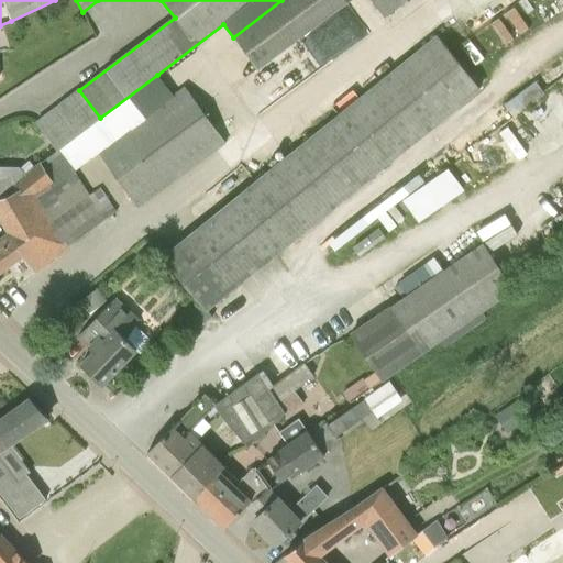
[(346,2),(344,0),(284,0),(233,37),(256,68),(346,2)]
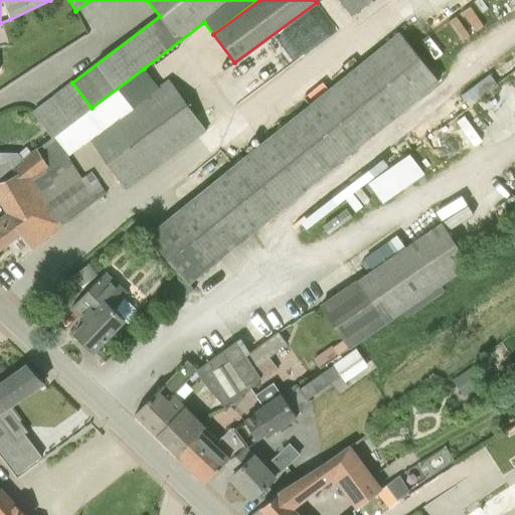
[(341,0),(353,16),(374,0),(341,0)]
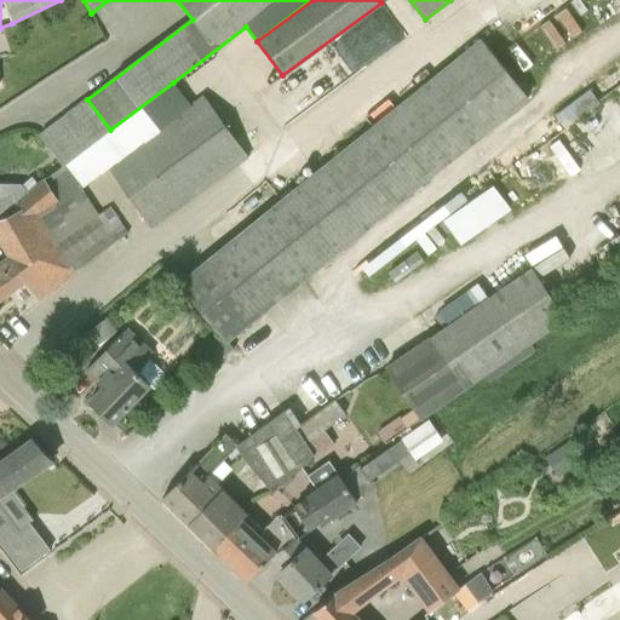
[(516,0),(511,4),(527,27),(566,0),(516,0)]
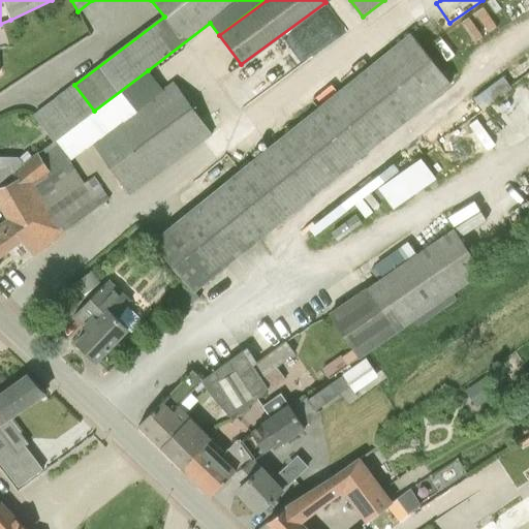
[(323,24),(232,72),(246,96),(336,48),(323,24)]
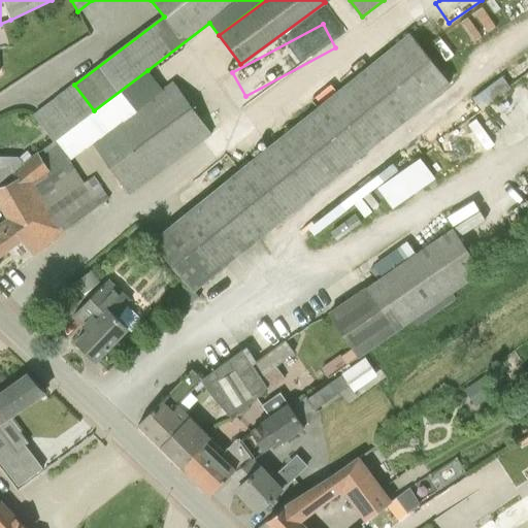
[(193,290),(450,84),(423,50),(410,35),(154,242),(188,285),(192,291),(193,290)]
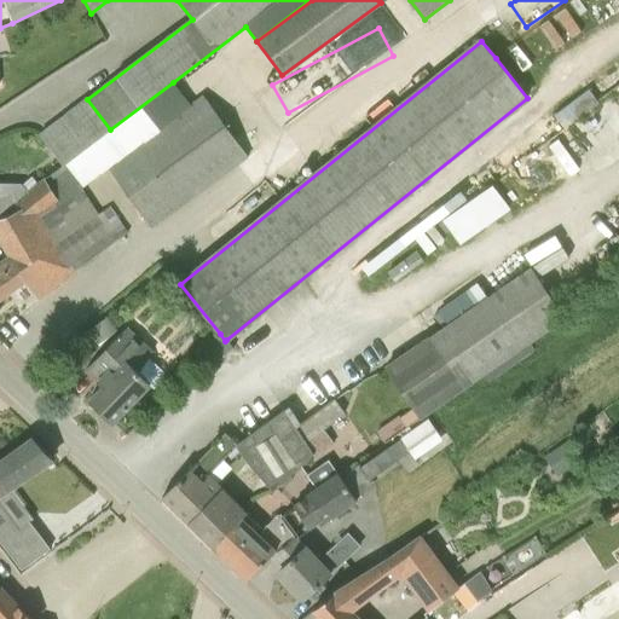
[(173,82),(110,129),(64,166),(63,165),(38,184),(39,185),(16,203),(21,209),(0,218),(0,237),(11,254),(0,262),(0,298),(25,281),(38,298),(63,281),(64,283),(77,273),(76,271),(127,233),(109,208),(99,214),(69,169),(84,187),(110,167),(152,225),(247,156),(203,96),(190,105),(173,82)]
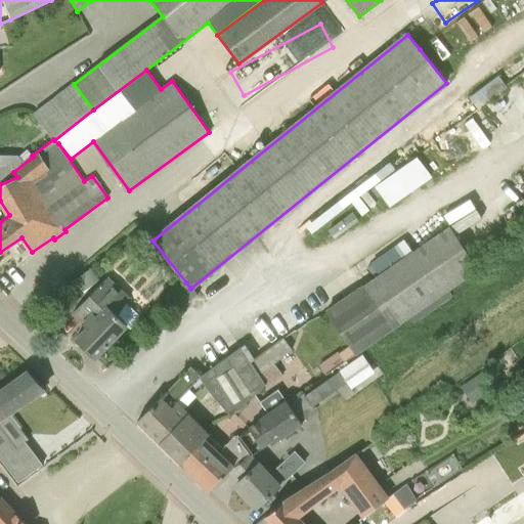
[(34,115),(53,139),(54,140),(93,110),(74,84),(34,115)]
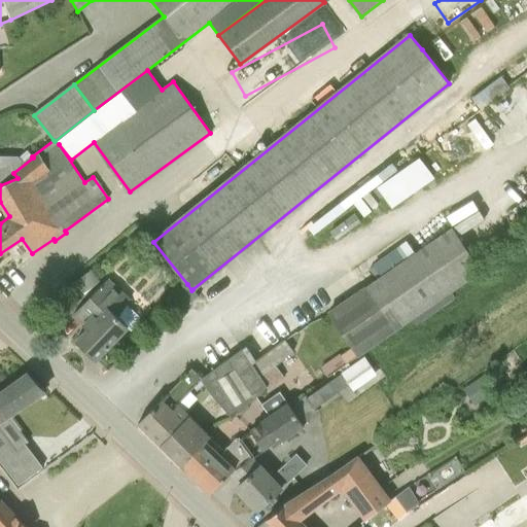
[(0,185),(18,178),(13,173),(33,157),(32,156),(27,151),(20,157),(19,156),(0,155),(0,185)]
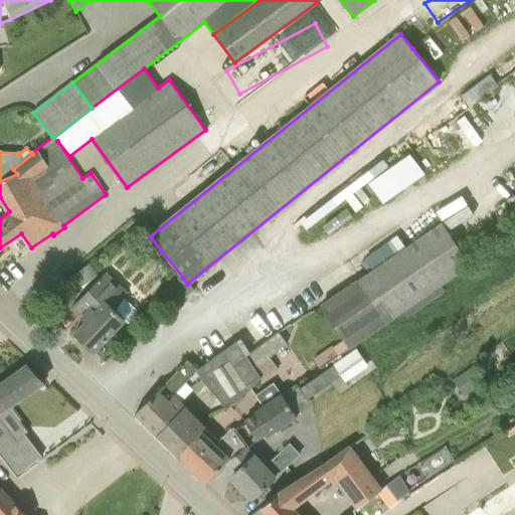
[(414,150),(370,178),(384,200),(428,172),(414,150)]
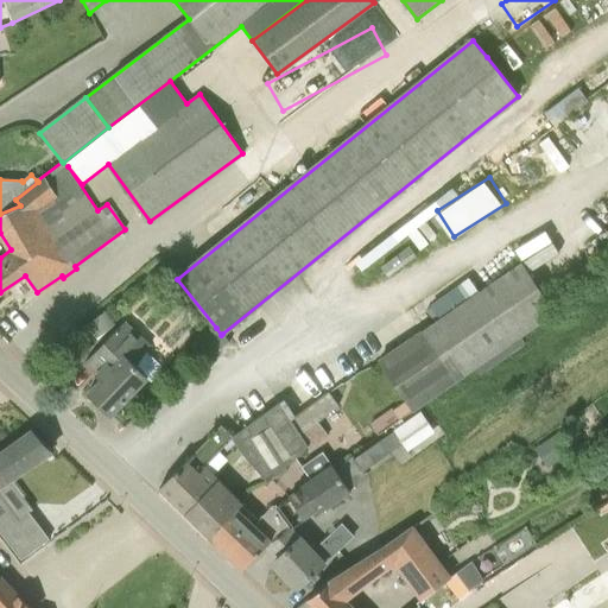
[(398,267),(385,249),(461,192),(455,183),(360,254),(380,280),(398,267)]
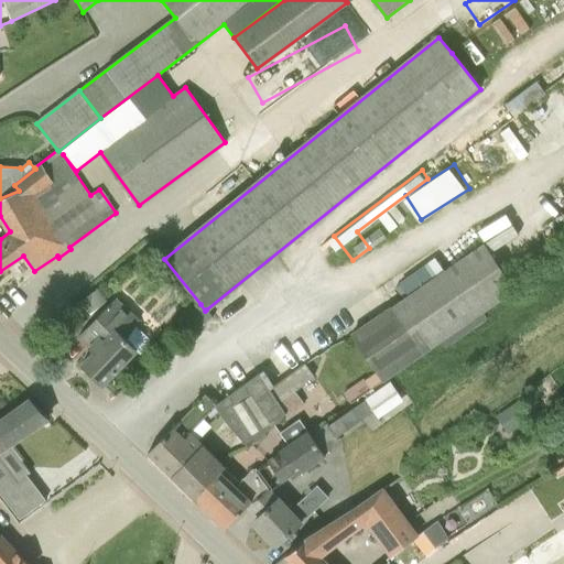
[(354,334),(382,379),(516,288),(486,242),(354,334)]
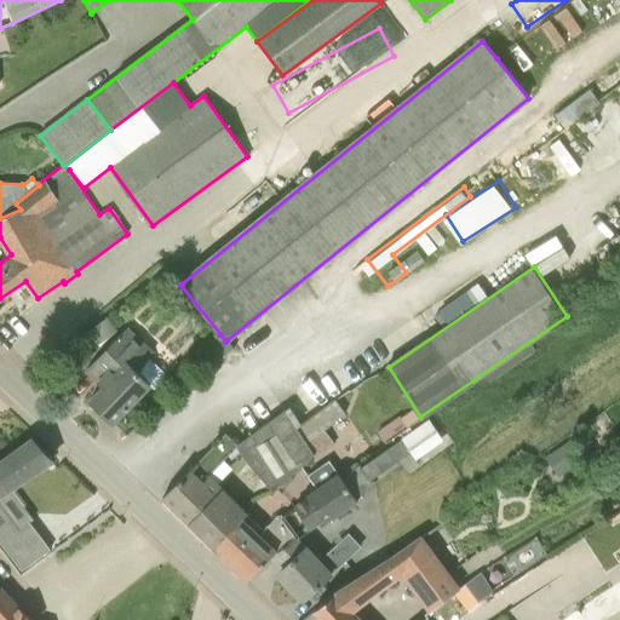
[(107,321),(89,336),(99,348),(116,333),(107,321)]
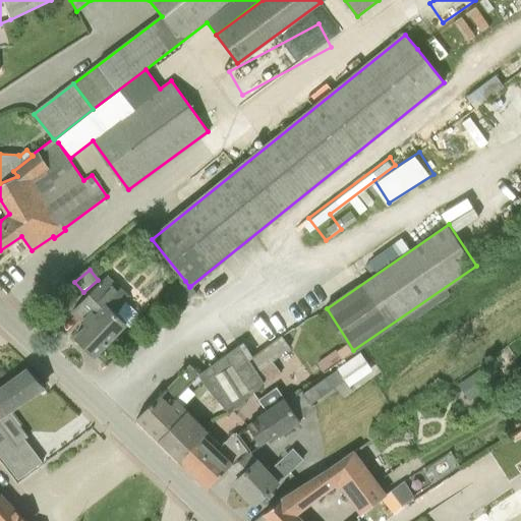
[(107,276),(78,304),(90,314),(81,323),(85,327),(75,338),(95,356),(125,325),(129,329),(138,319),(138,314),(123,300),(126,297),(107,276)]
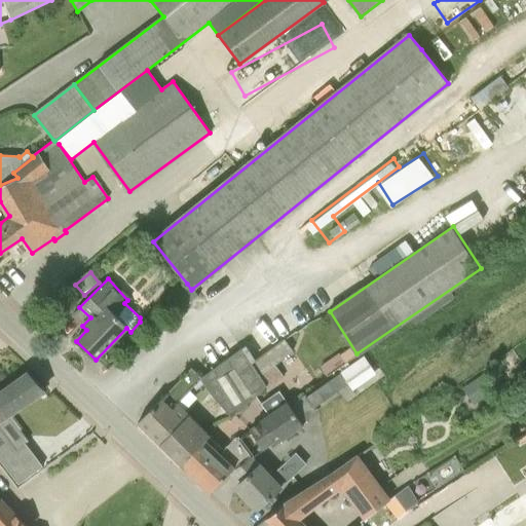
[(191,290),(187,284),(170,297),(180,310),(198,296),(192,289),(191,290)]
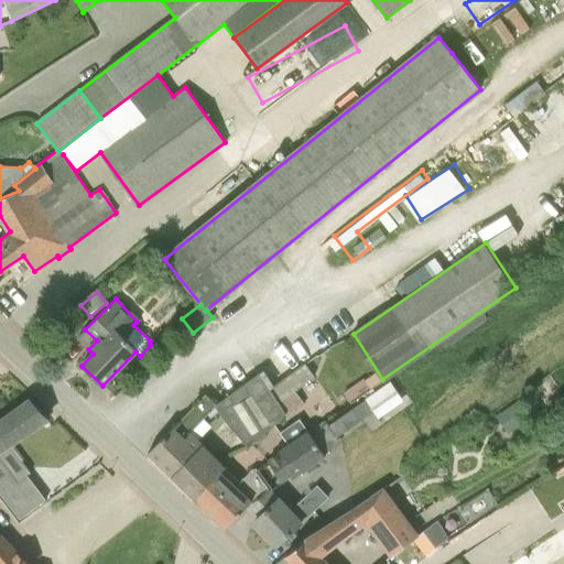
[(304,365),(270,389),(279,402),(313,376),(304,365)]
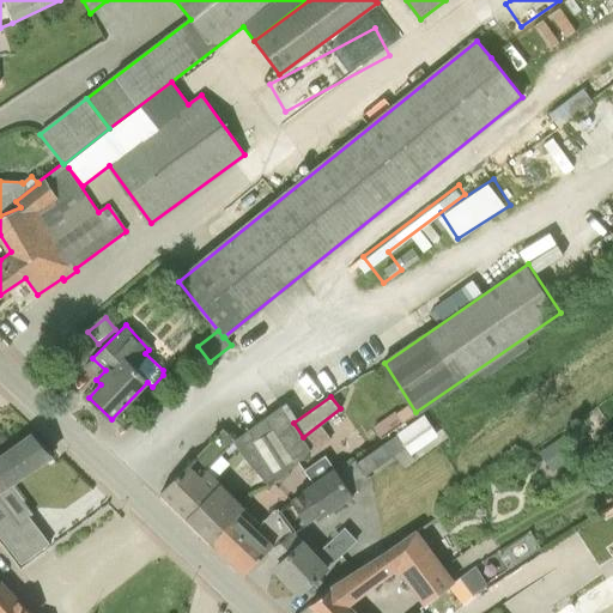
[(414,414),(408,405),(395,414),(402,423),(414,414)]
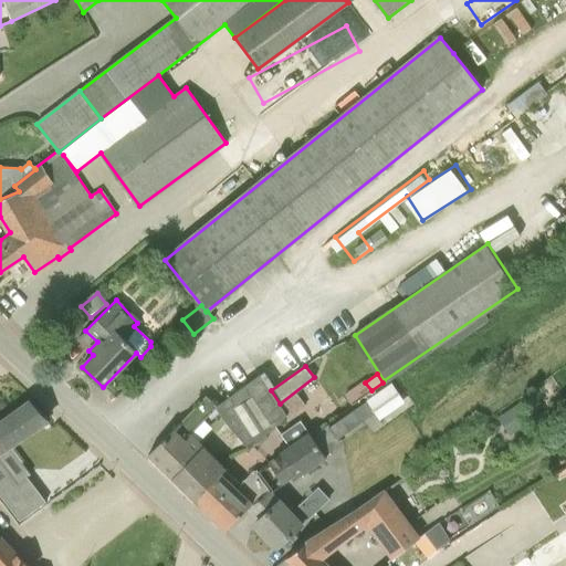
[(249,449),(287,415),(280,404),(271,390),(260,375),(216,407),(227,423),(249,449)]
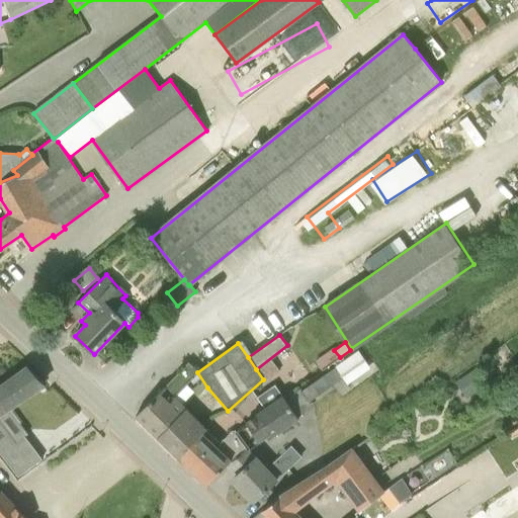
[(343,376),(358,365),(366,360),(359,350),(336,366),(343,376)]
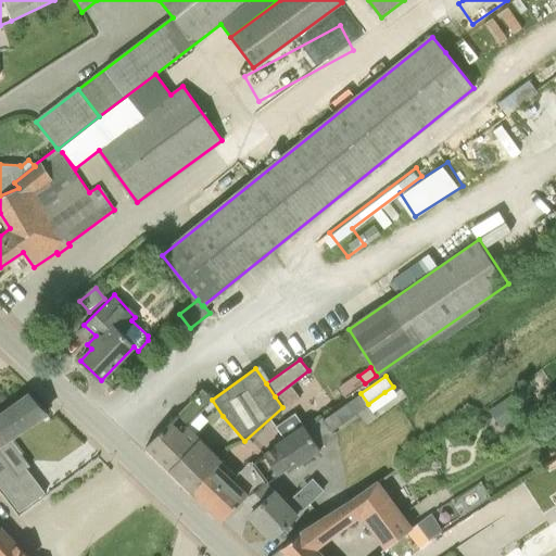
[(146,446),(192,492),(217,466),(222,462),(187,428),(212,401),(202,389),(146,446)]
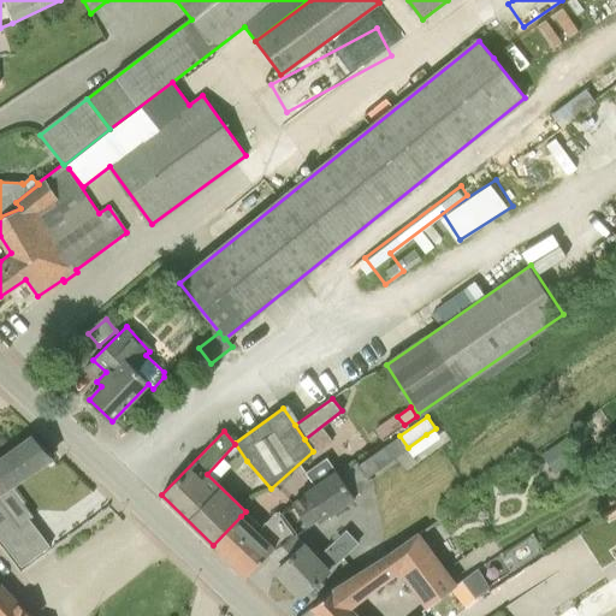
[(0,492),(52,458),(33,438),(0,460),(0,492)]
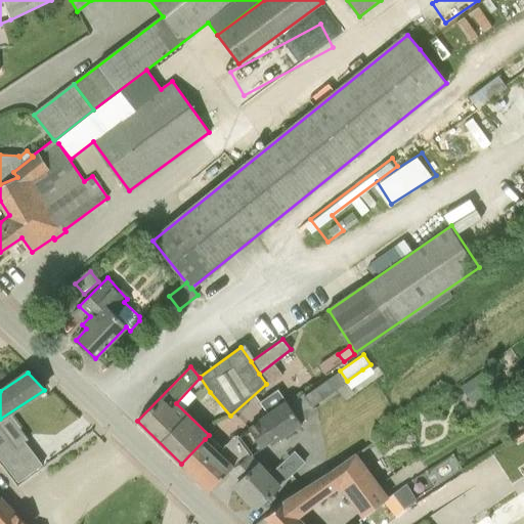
[(341,373),(328,382),(335,392),(348,383),(341,373)]
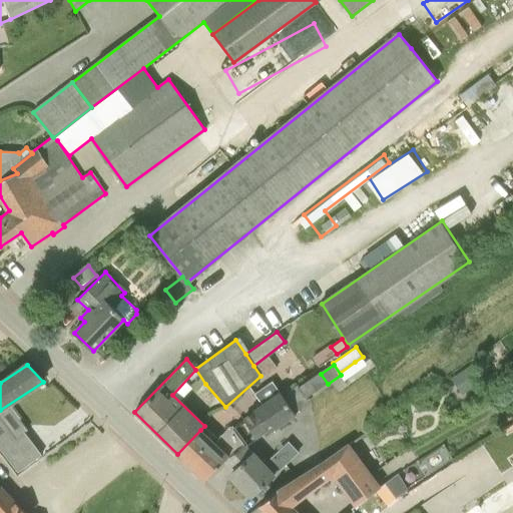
[(465,389),(476,381),(467,368),(456,375),(465,389)]
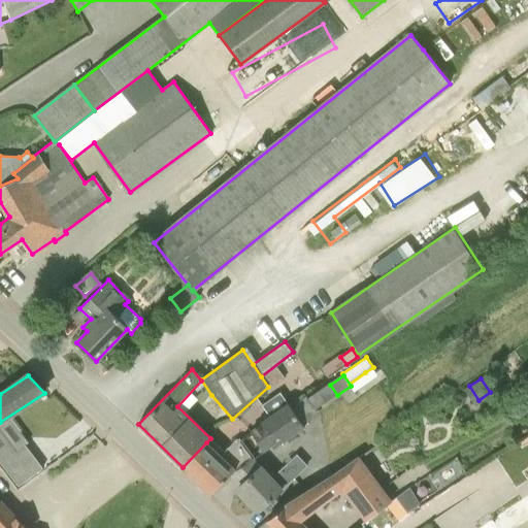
[(310,399),(318,409),(327,402),(320,392),(310,399)]
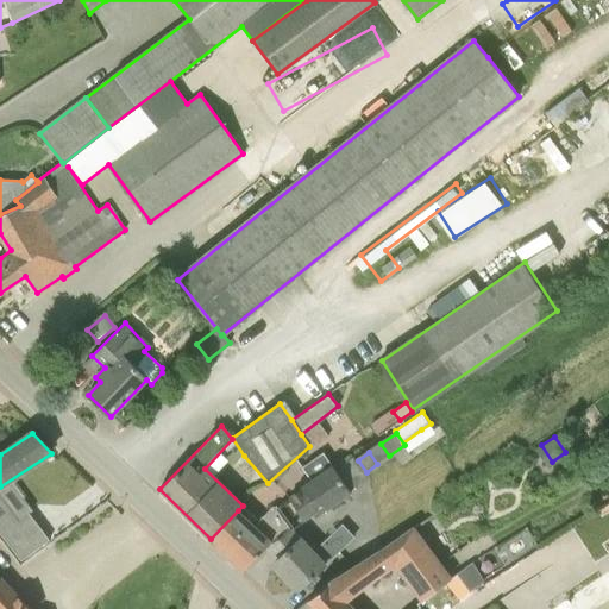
[(289,498),(288,500),(305,522),(318,513),(320,515),(351,494),(346,485),(333,466),(301,488),(302,489),(289,498)]
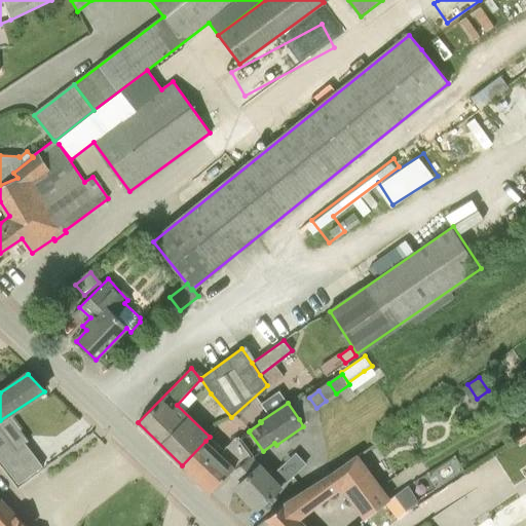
[(254,459),(253,458),(239,438),(238,438),(235,438),(219,454),(215,450),(205,441),(182,465),(191,475),(210,492),(229,472),(230,474),(245,462),(247,464),(254,459)]
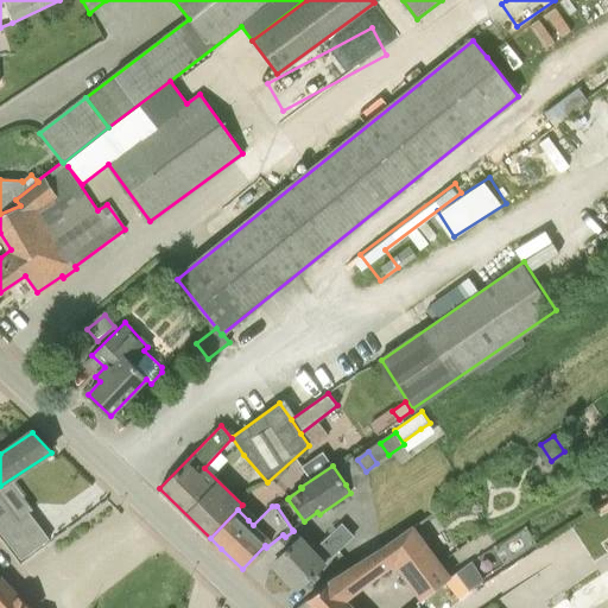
[(296,527),(292,530),(293,531),(285,537),(283,534),(266,548),(277,559),(273,562),(298,588),(356,537),(344,524),(315,550),(296,527)]
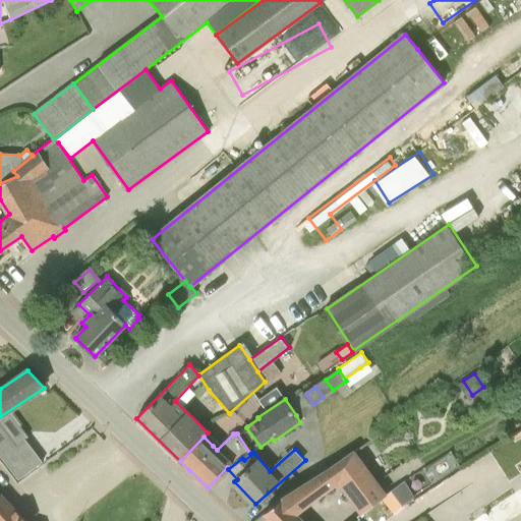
[(340,480),(365,513),(384,499),(385,498),(352,453),(331,468),(330,467),(282,498),(296,514),(340,480)]
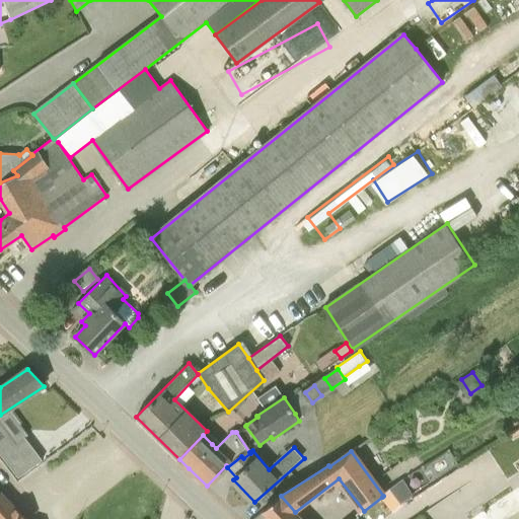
[(390,492),(389,493),(400,506),(400,505),(413,496),(402,479),(389,490),(390,492)]
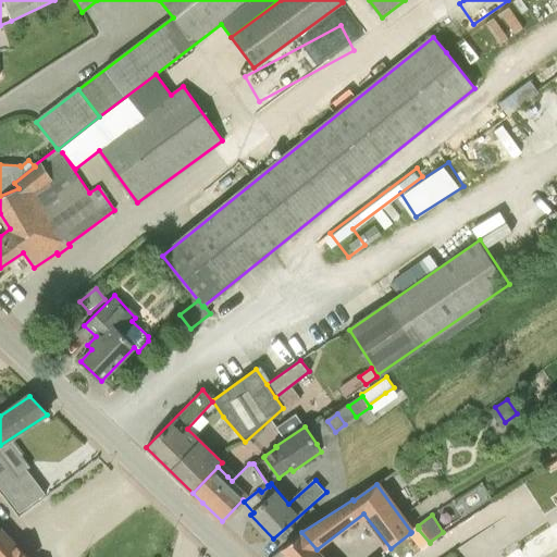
[(556,518),(503,556),(542,556),(556,546),(556,518)]
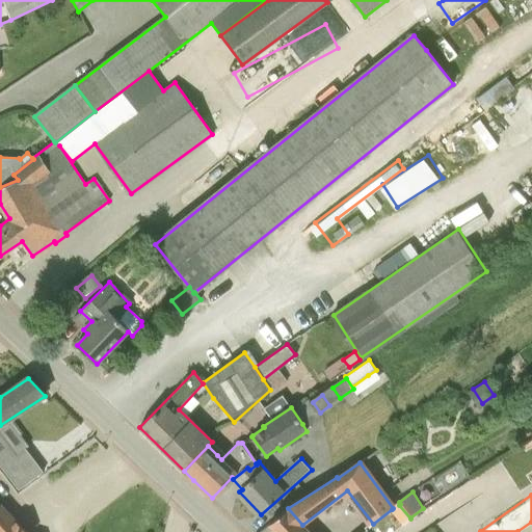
[(0,531),(24,531),(0,505),(0,531)]
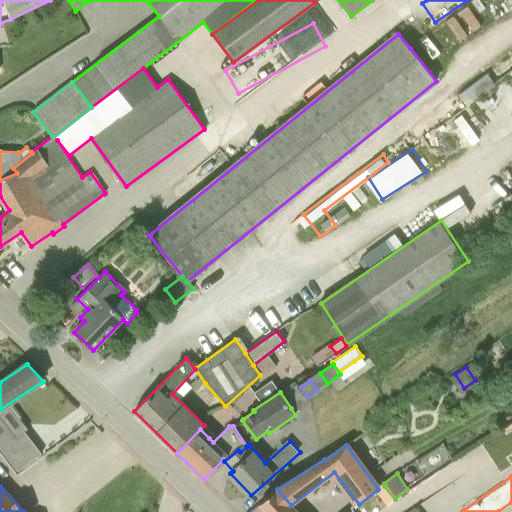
[(377,511),(395,499),(384,486),(378,489),(377,490),(359,504),(353,509),(354,511),(353,511),(377,511)]
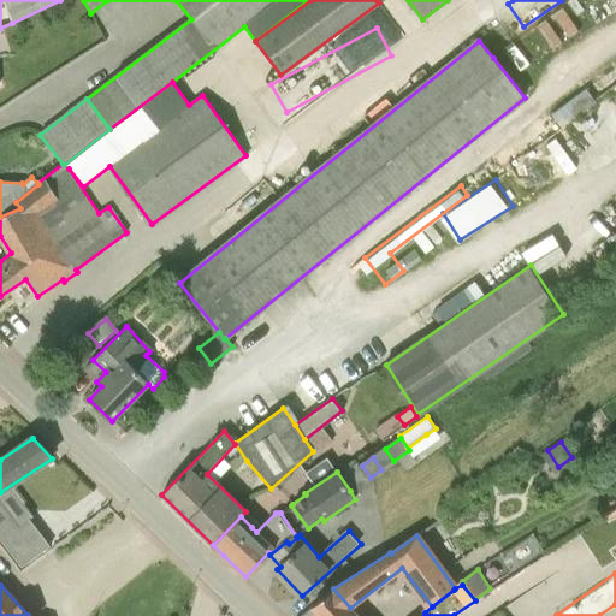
[(357,615),(350,608),(333,588),(312,606),(300,615),(357,615)]
